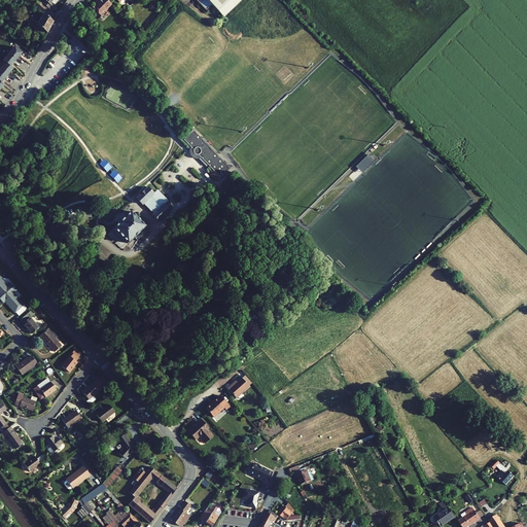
[(43,7),(45,10),(47,8),(41,3),(38,0),(37,0),(36,1),(31,7),(32,8),(34,6),(38,8),(39,8),(40,7),(41,7),(42,7),(43,7)]
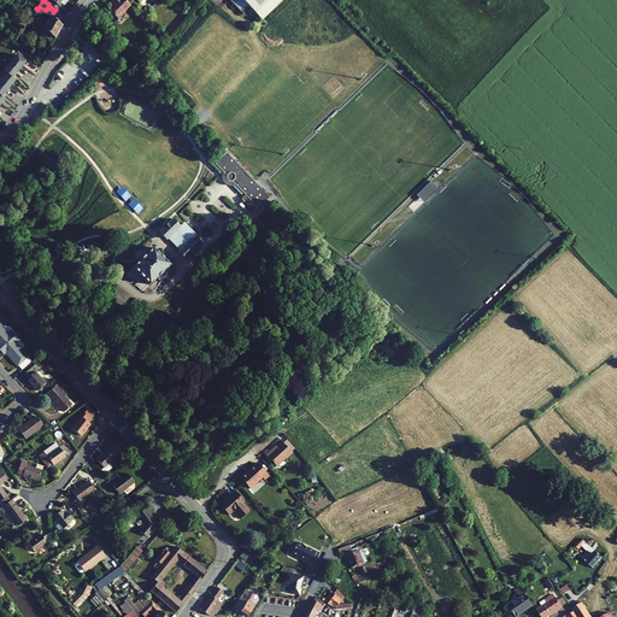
[(68,1),(65,0),(51,0),(48,4),(56,10),(58,12),(68,1)]
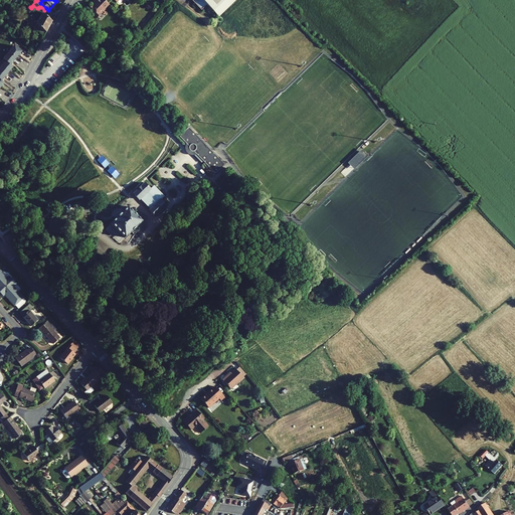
[(109,4),(105,0),(98,0),(95,4),(93,6),(92,5),(88,9),(97,18),(101,14),(100,13),(102,11),(104,11),(105,9),(106,8),(109,4)]
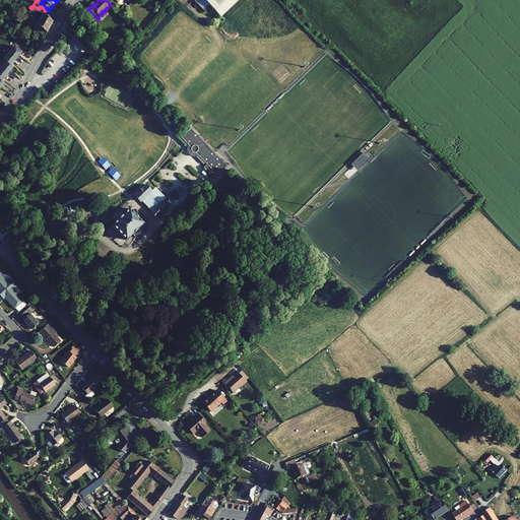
[(193,0),(203,10),(209,4),(220,16),(238,0),(193,0)]
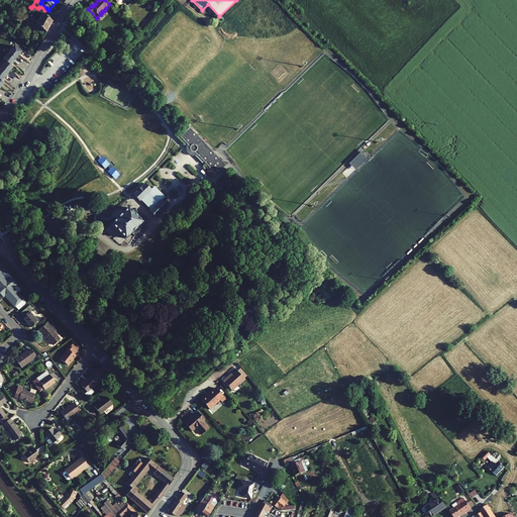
[(46,8),(44,10),(42,7),(41,7),(40,7),(39,7),(38,8),(37,8),(42,13),(53,21),(56,15),(48,10),(46,8)]
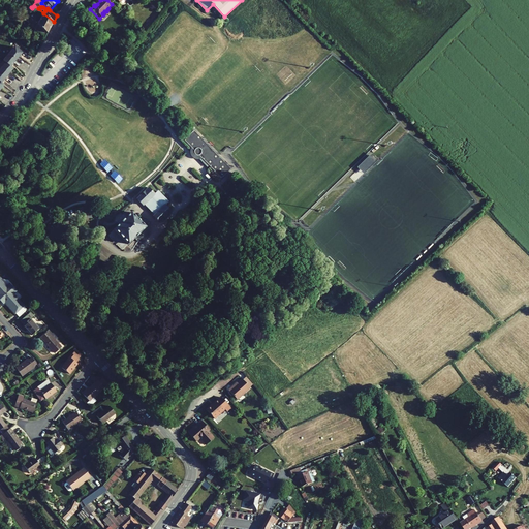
[(37,25),(47,33),(54,22),(43,13),(37,25)]
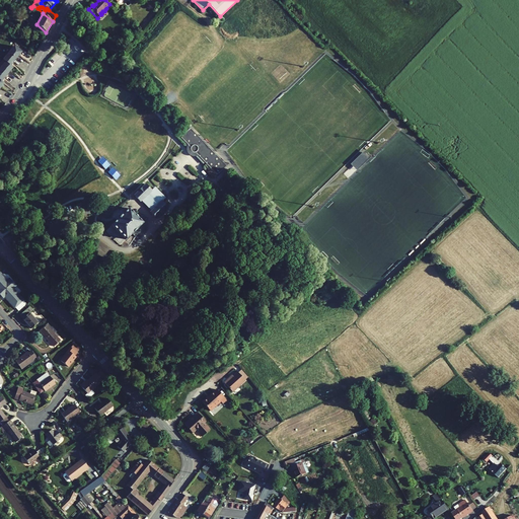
[(44,36),(46,32),(36,24),(34,27),(44,36)]
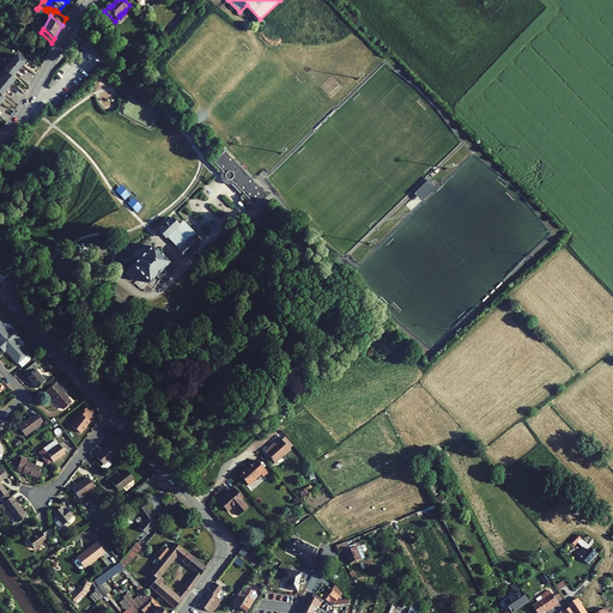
[(11,62),(18,70),(25,61),(17,55),(11,62)]
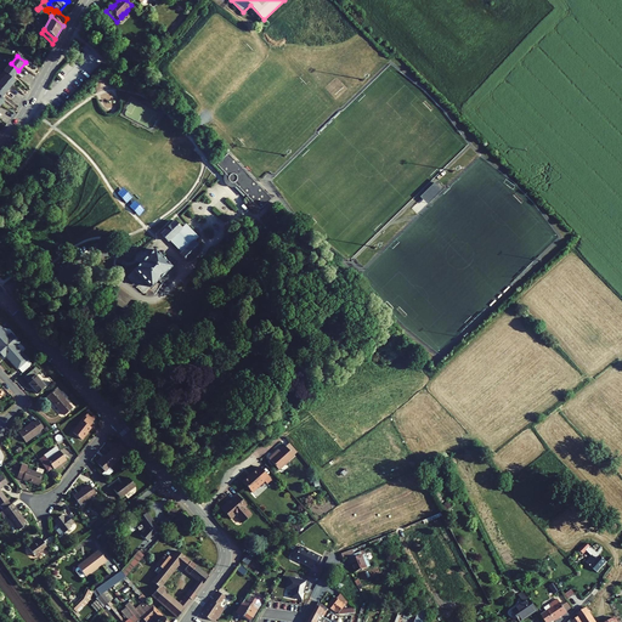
[(7,74),(12,79),(18,71),(11,63),(4,72),(7,74)]
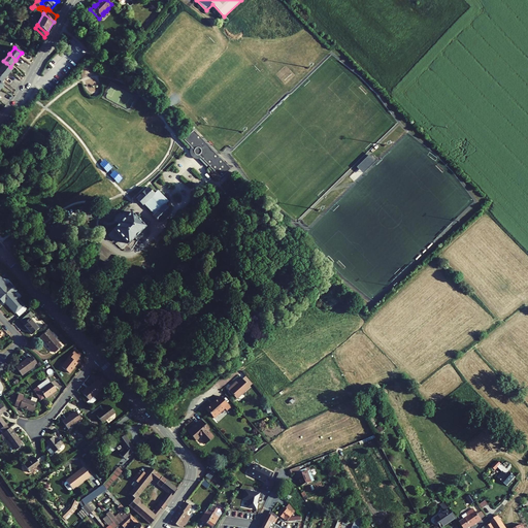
[(0,69),(7,76),(12,69),(10,67),(6,63),(0,69)]
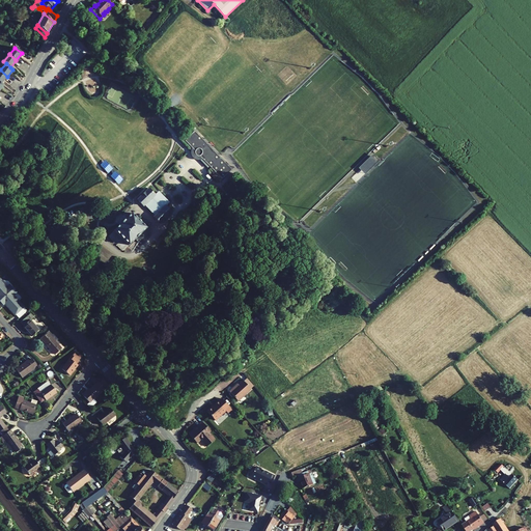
[(211,127),(216,132),(220,129),(215,122),(211,127)]
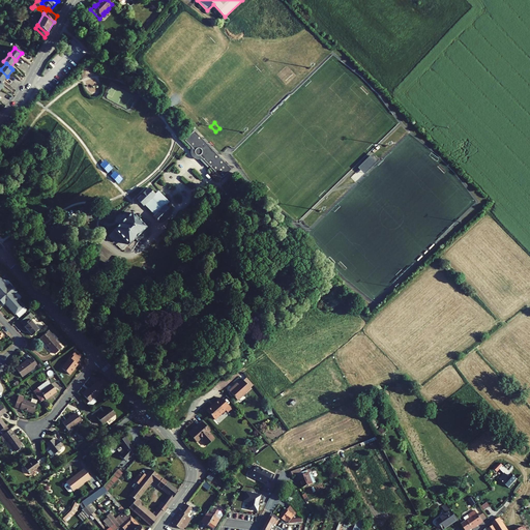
[(184,140),(181,136),(178,139),(190,151),(193,149),(184,140)]
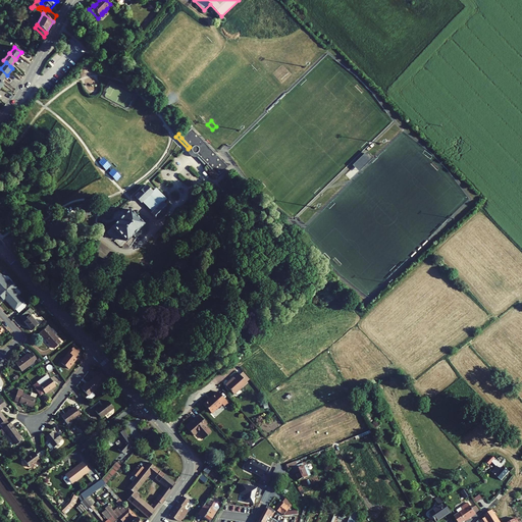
[(206,163),(198,155),(196,157),(204,165),(206,163)]
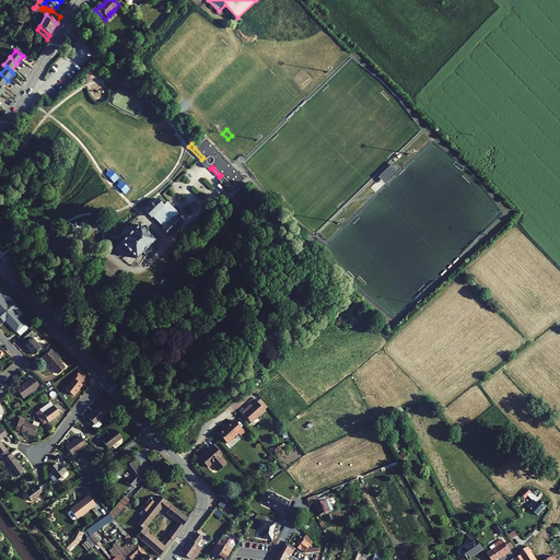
[(156,199),(144,211),(151,217),(153,216),(158,211),(165,219),(160,223),(164,228),(163,229),(168,235),(181,223),(174,218),(178,214),(166,202),(163,206),(156,199)]
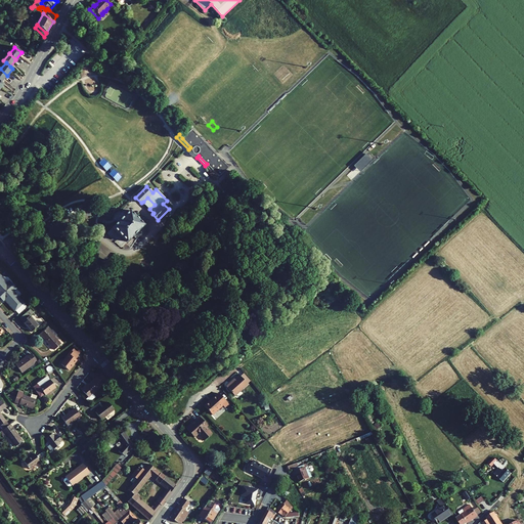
[(335,195),(331,190),(321,200),(325,204),(335,195)]
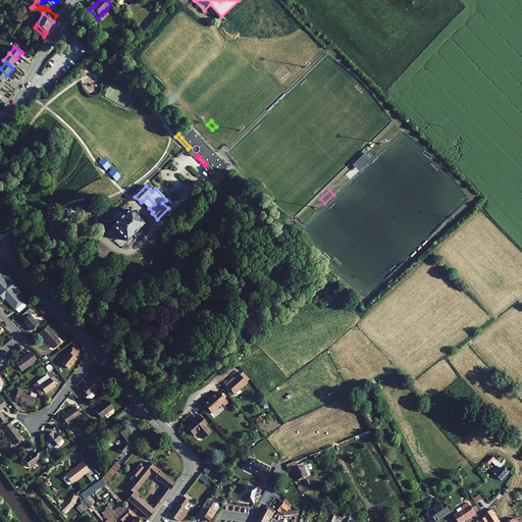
[(143,201),(149,208),(154,204),(147,197),(143,201)]
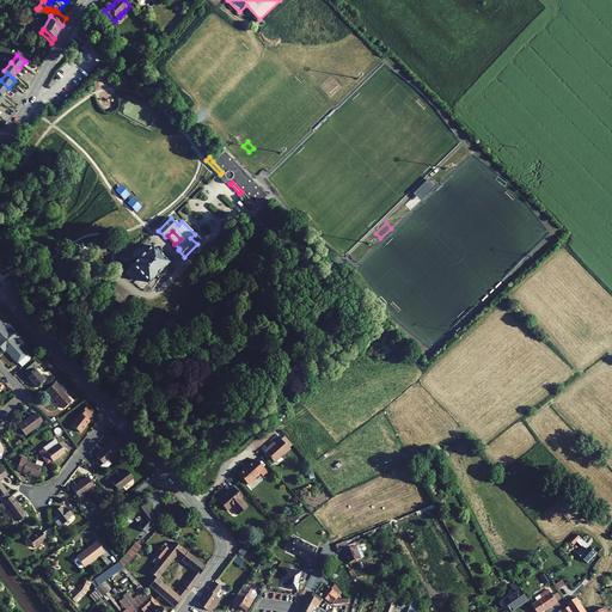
[(152,246),(132,265),(148,282),(169,263),(152,246)]
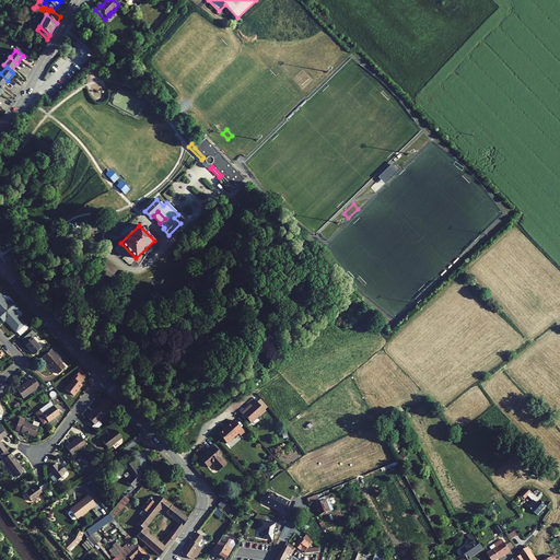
[(0,316),(14,304),(11,300),(7,303),(0,295),(0,316)]
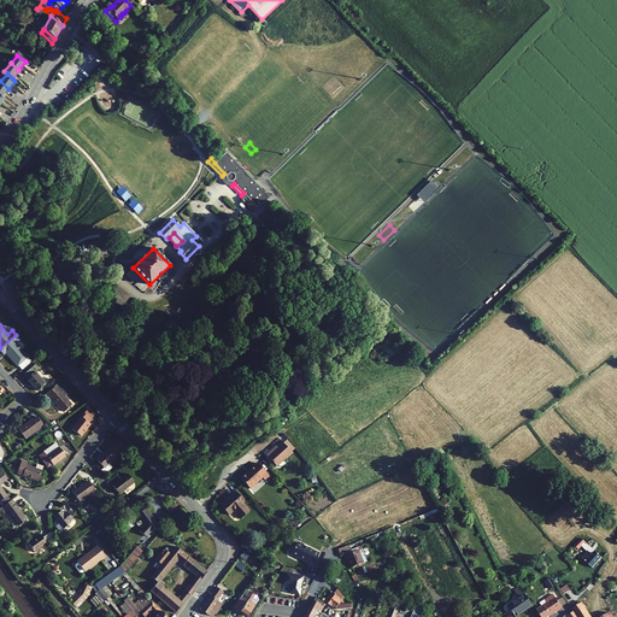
[(16,335),(0,348),(0,350),(4,354),(6,352),(17,365),(18,365),(23,369),(31,362),(27,357),(28,357),(16,344),(19,340),(16,335)]
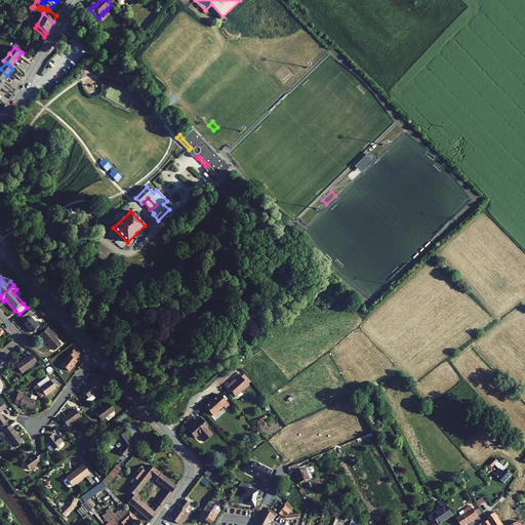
[(31,332),(38,326),(30,317),(33,314),(30,310),(21,319),(24,322),(23,323),(31,332)]
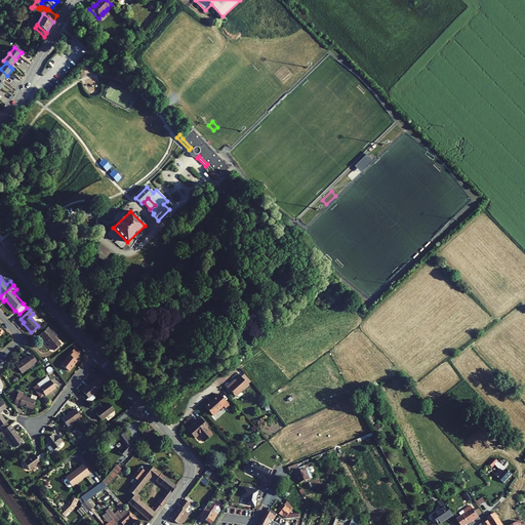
[(54,350),(61,345),(47,329),(41,335),(54,350)]
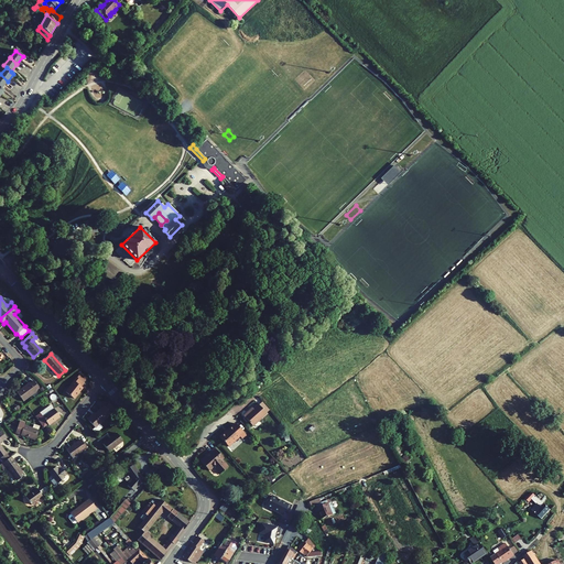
[(77,378),(66,392),(74,399),(83,388),(80,386),(84,382),(77,378)]
